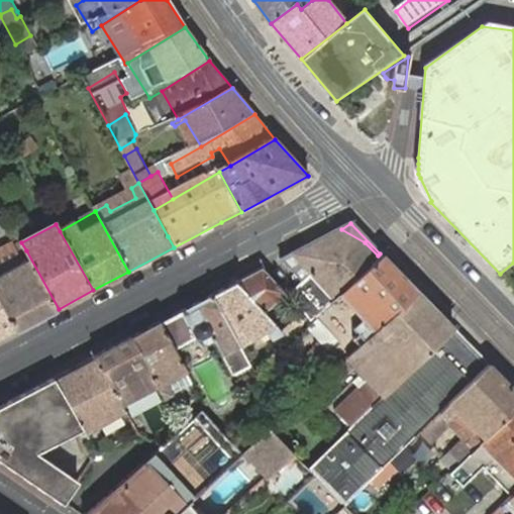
[(286,297),(309,324),(319,314),(333,302),(382,257),(380,253),(378,255),(365,242),(341,229),(281,261),(301,284),(286,297)]
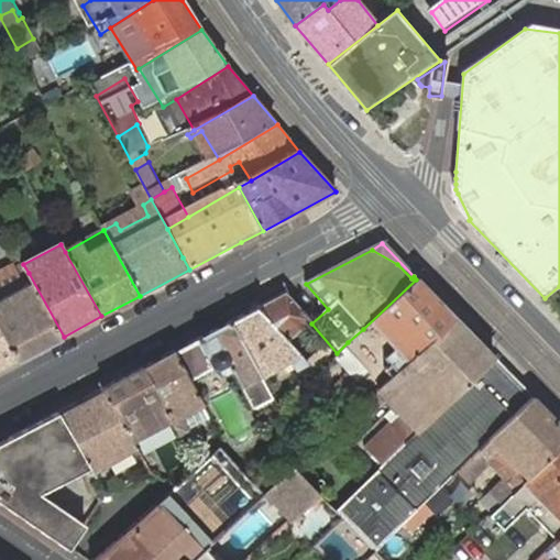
[(0,324),(19,360),(64,337),(29,273),(0,288),(0,324)]
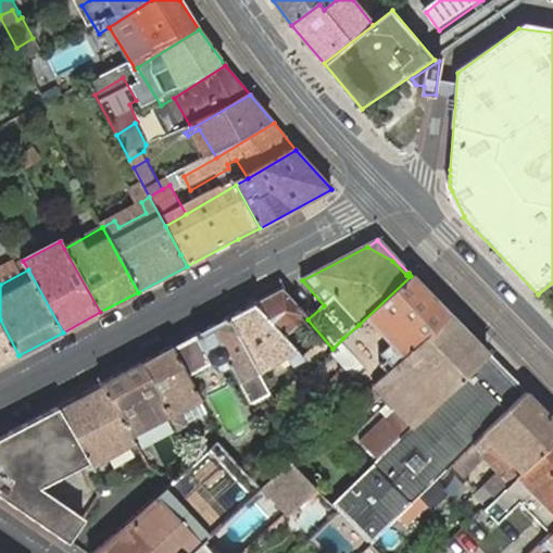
[(371,389),(375,385),(450,316),(411,276),(359,325),(343,338),(372,368),(362,379),(371,389)]
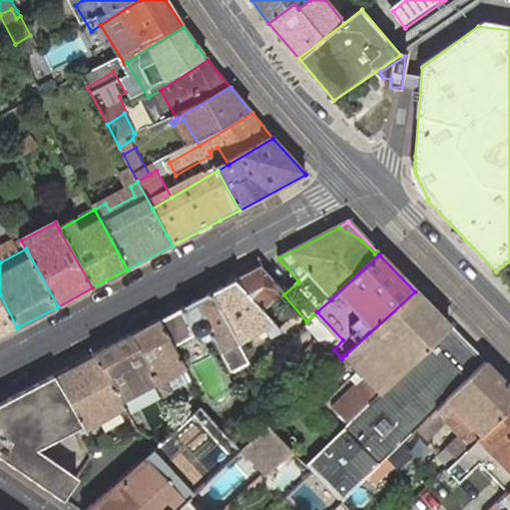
[(261,311),(283,293),(262,268),(236,281),(261,311)]
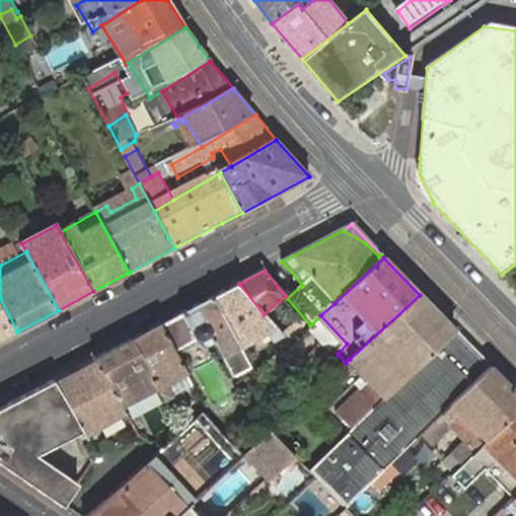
[(272,342),(282,336),(264,314),(239,284),(213,298),(240,349),(267,335),(272,342)]
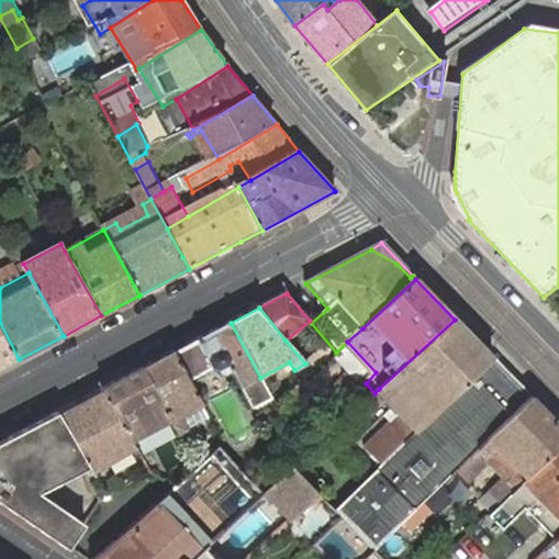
[(394,437),(402,447),(494,359),(455,320),(379,389),(411,422),(394,437)]
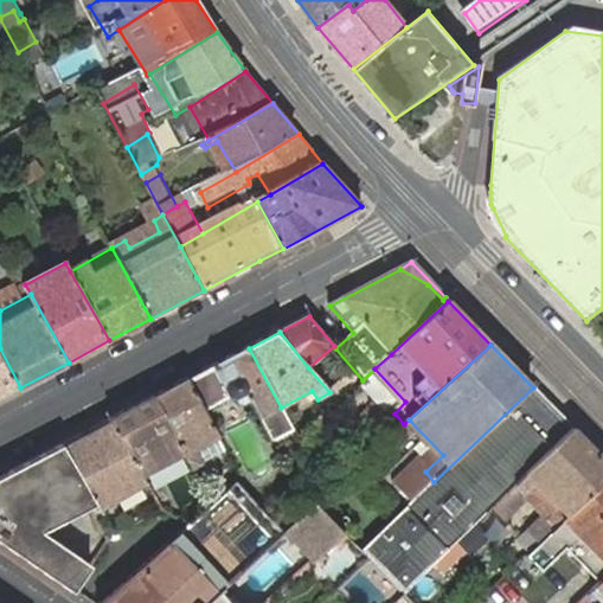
[(0,348),(0,398),(20,387),(0,348)]
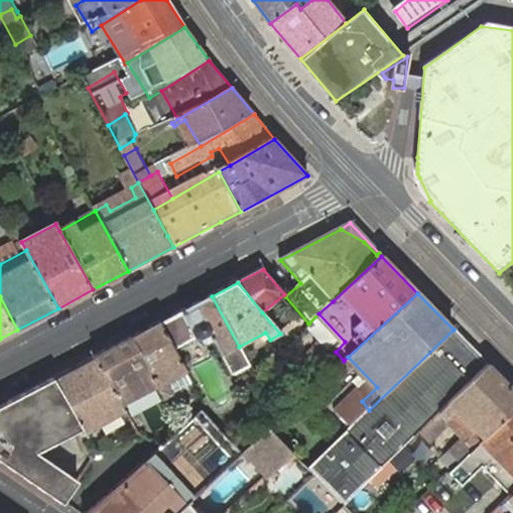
[(231,375),(249,366),(239,347),(212,296),(160,324),(173,348),(196,337),(202,337),(205,344),(212,341),(231,375)]
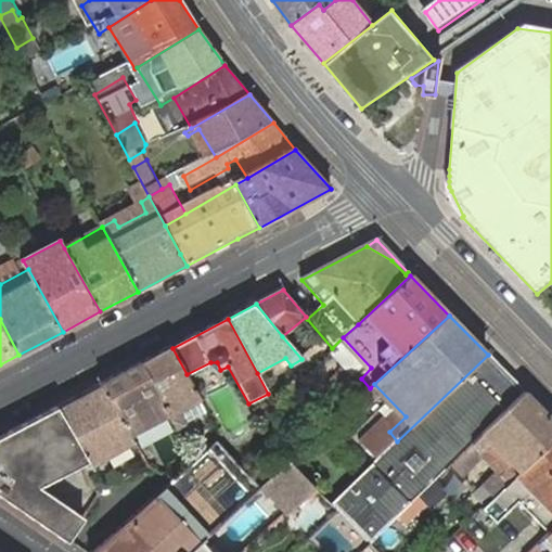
[(170,418),(177,429),(207,413),(187,374),(172,348),(142,364),(170,418)]
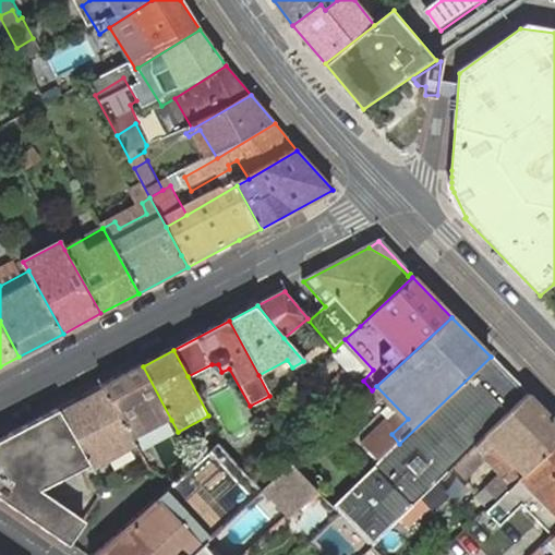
[(339,515),(370,545),(447,472),(528,395),(491,357),(399,444),(333,507),(339,515)]
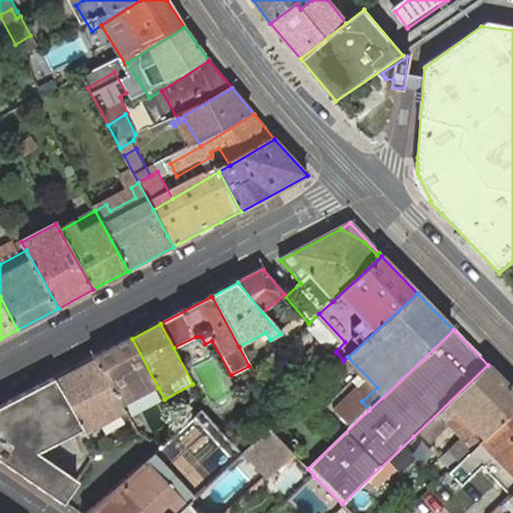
[(158,388),(132,339),(95,359),(123,406),(158,388)]
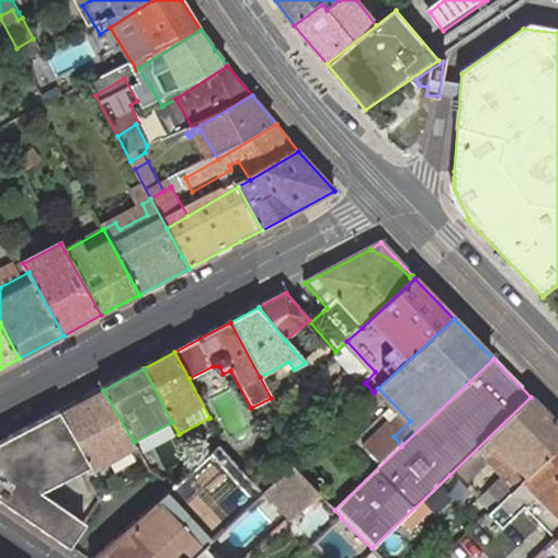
[(61,411),(83,451),(91,466),(93,468),(94,470),(136,446),(134,442),(103,390),(61,411)]
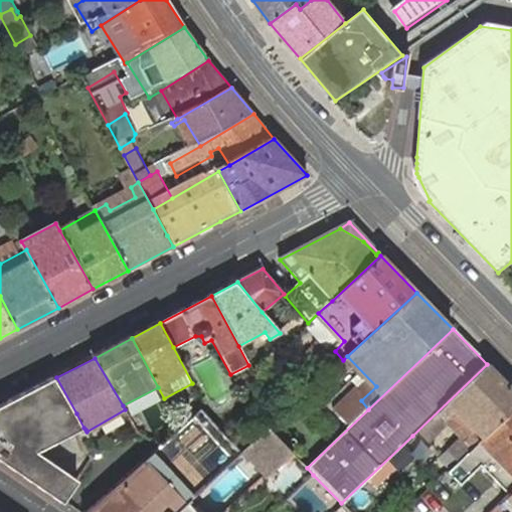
[(511,390),(487,364),(412,436),(421,446),(439,431),(453,446),(438,460),(449,471),(511,408),(511,390)]
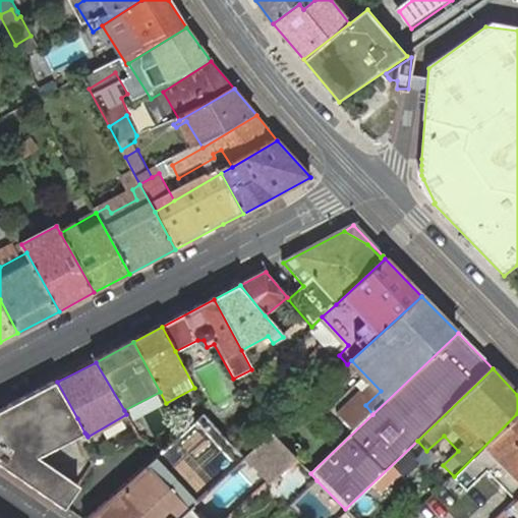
[(0,459),(77,418),(57,382),(0,412),(0,459)]
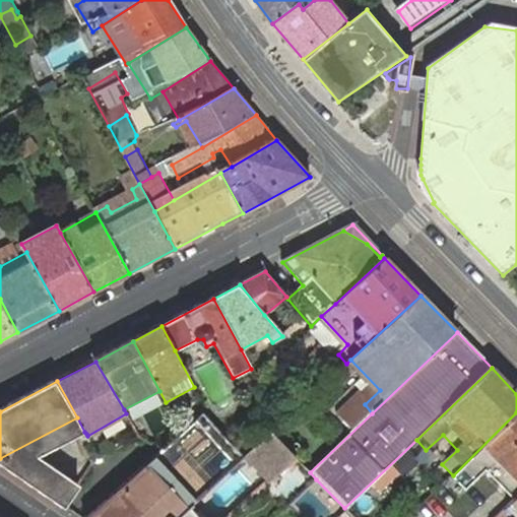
[(445,483),(443,486),(449,493),(458,485),(460,486),(470,476),(475,480),(489,468),(507,486),(516,475),(516,412),(453,475),(445,483)]
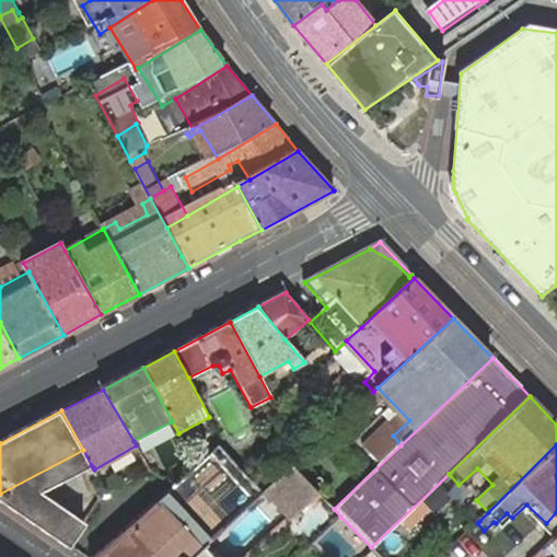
[(197,554),(210,542),(265,491),(218,447),(196,466),(180,480),(207,511),(181,536),(197,554)]
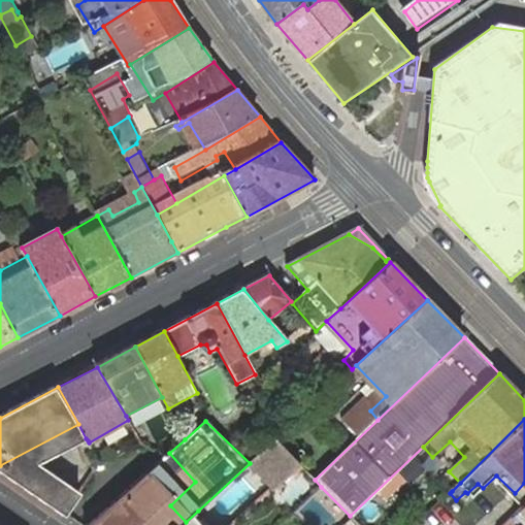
[(78,424),(0,465),(0,469),(67,516),(81,492),(42,464),(80,444),(79,441),(86,438),(78,424)]
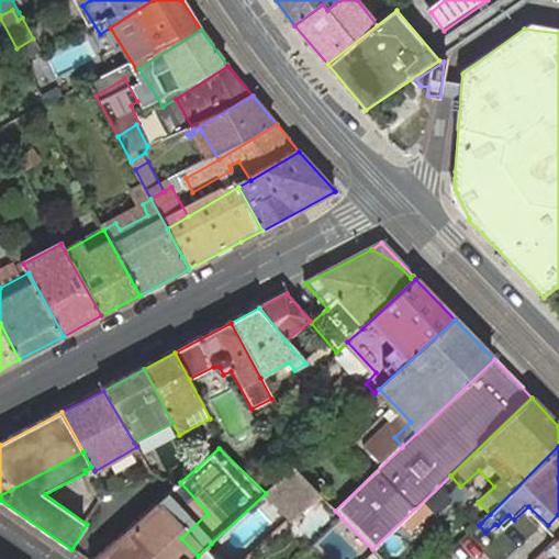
[(266,493),(291,518),(319,494),(293,468),(266,493)]
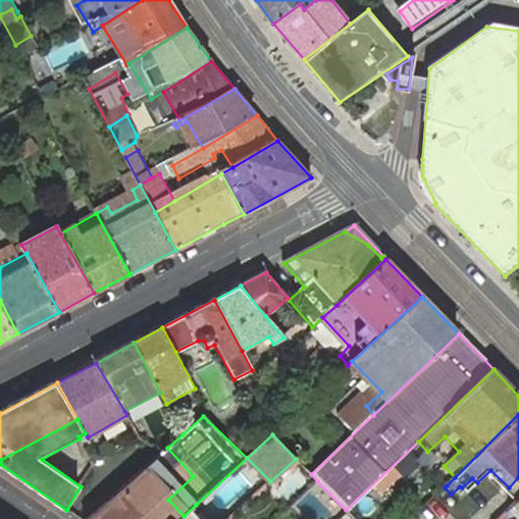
[(142,471),(168,500),(193,476),(167,448),(162,453),(142,471)]
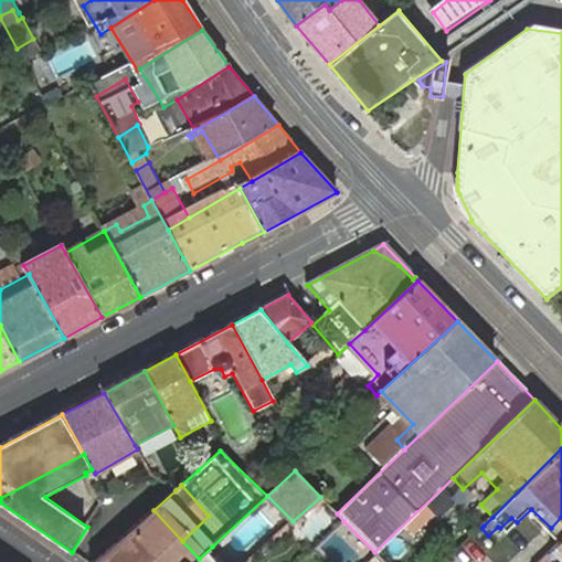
[(473,513),(484,526),(492,517),(480,505),(473,513)]
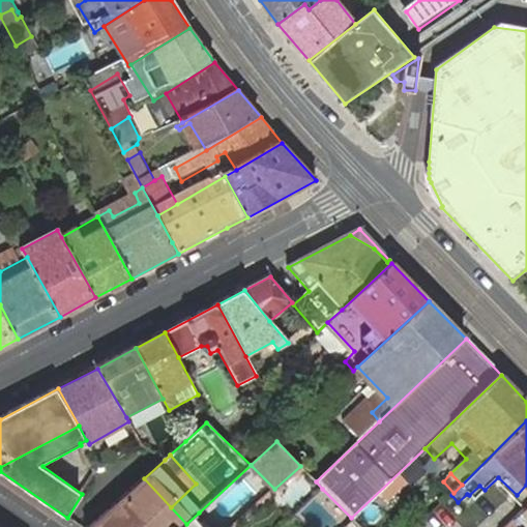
[(183,526),(186,524),(171,507),(144,478),(90,526),(183,526)]
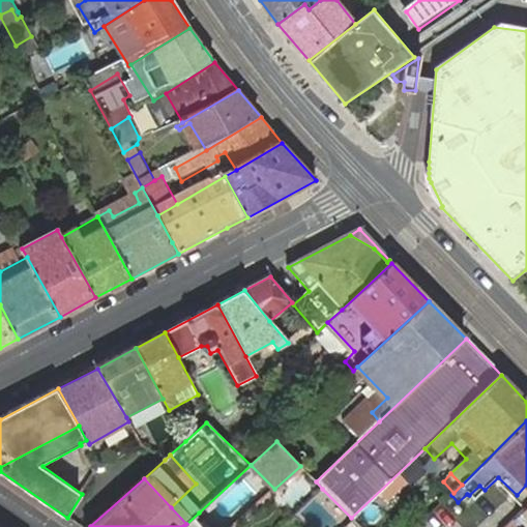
[(82,494),(67,518),(68,519),(85,496),(82,494)]
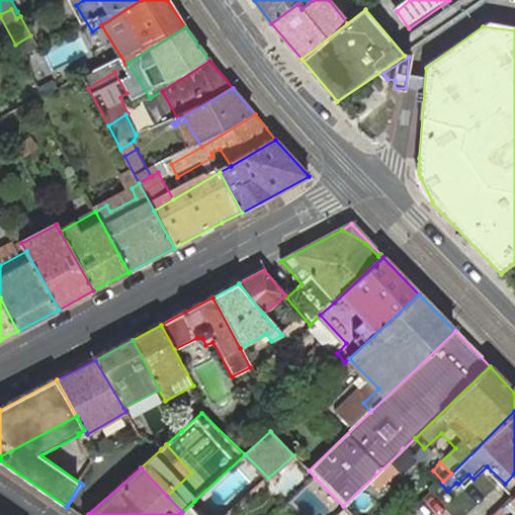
[(514,496),(506,505),(514,514),(514,496)]
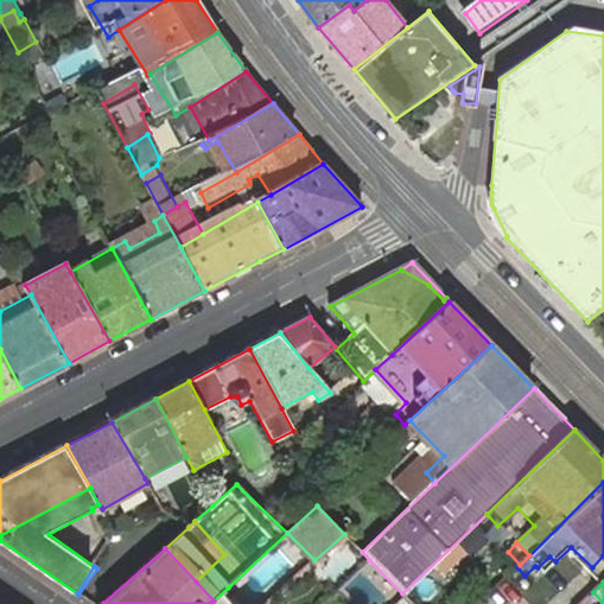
[(230,603),(237,597),(228,587),(214,601),(210,603),(230,603)]
